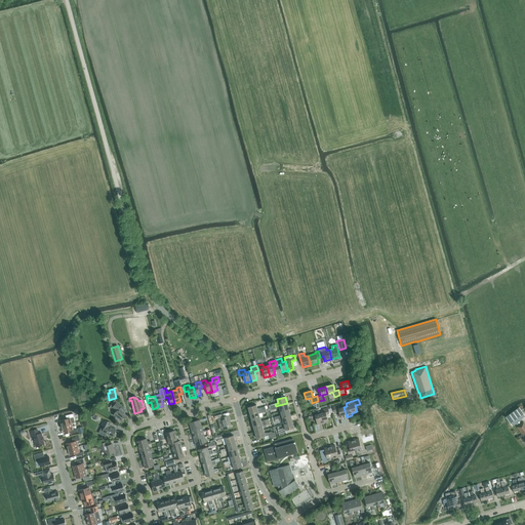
[(121,421),(126,415),(122,412),(125,409),(116,402),(114,401),(111,406),(117,411),(113,415),(121,421)]
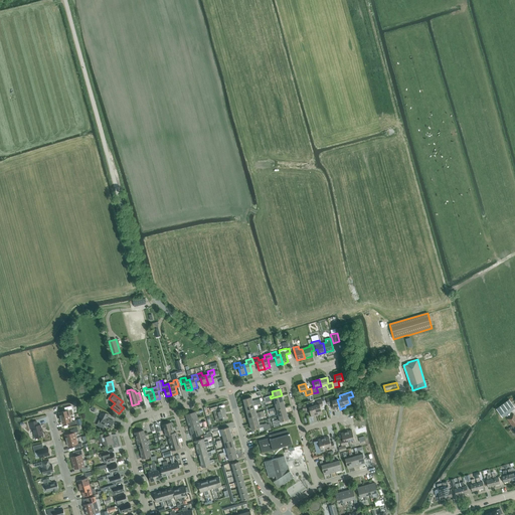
[(274,397),(271,398),(271,400),(274,400),(275,403),(284,401),(282,395),(274,397)]
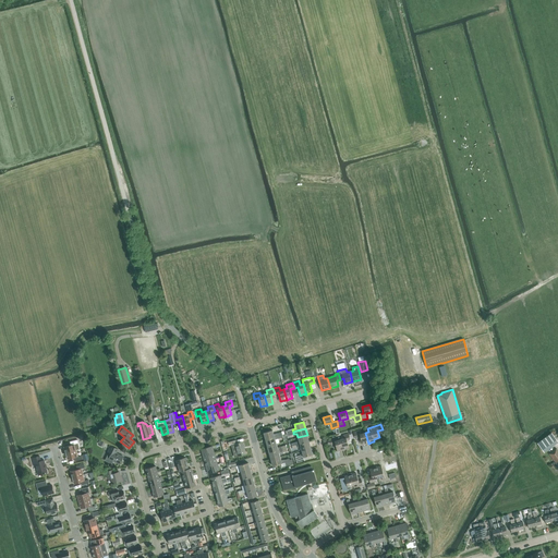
[(368,444),(365,433),(362,434),(361,429),(353,432),(354,438),(360,436),(361,439),(360,439),(360,440),(360,443),(362,444),(362,445),(366,444),(368,444)]
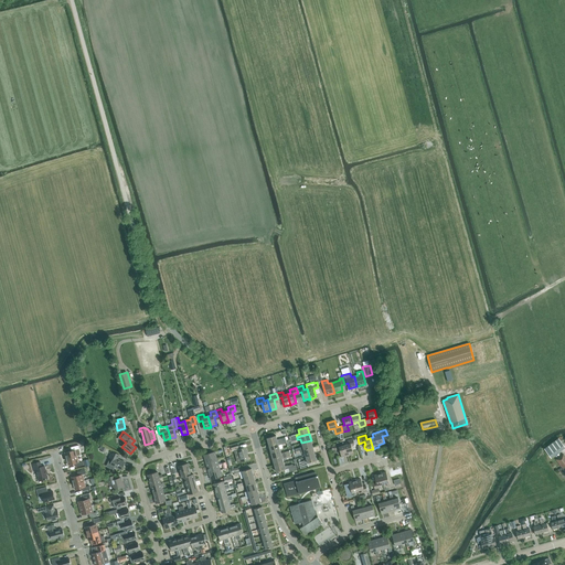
[(268,445),(286,440),(285,437),(280,439),(277,439),(276,436),(267,438),(268,445)]
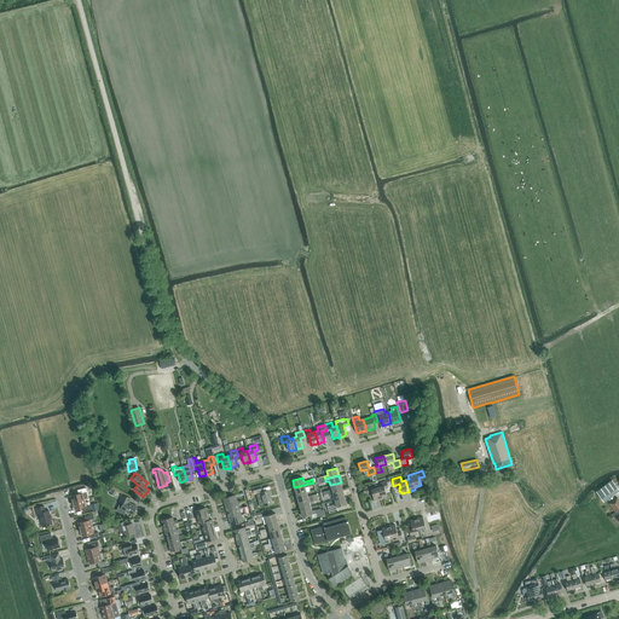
[(618,490),(612,480),(596,492),(603,502),(618,490)]
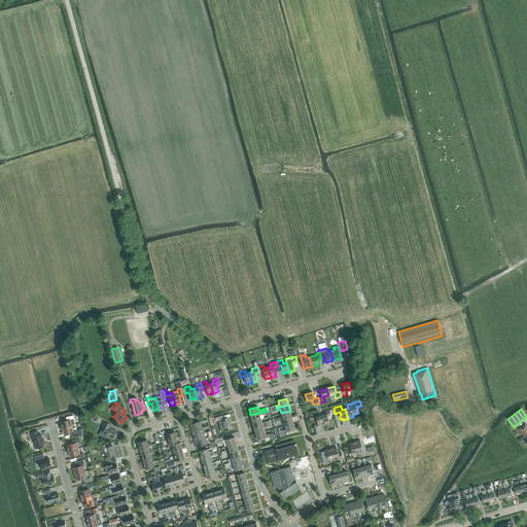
[(321,415),(324,425),(326,425),(325,424),(329,423),(327,416),(330,415),(329,410),(323,411),(324,414),(321,415)]
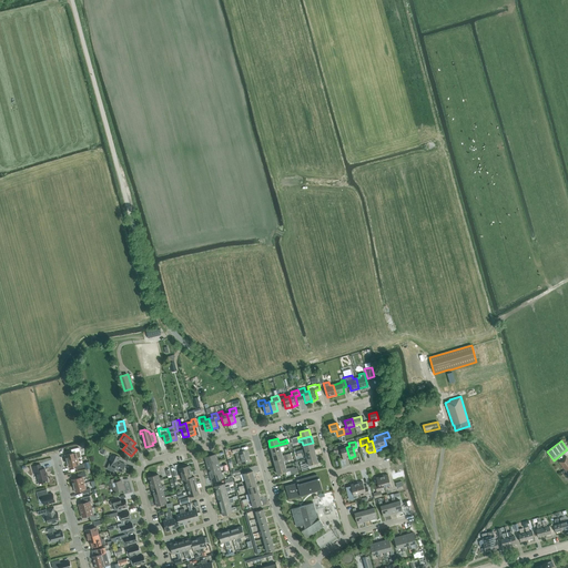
[(272,454),(281,452),(280,447),(283,446),(288,445),(287,443),(270,447),(272,454)]
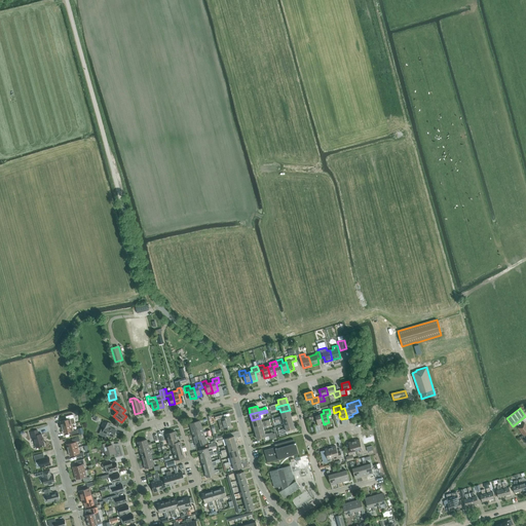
[(282,416),(279,417),(279,419),(283,418),(291,416),(290,410),(280,412),(282,416)]
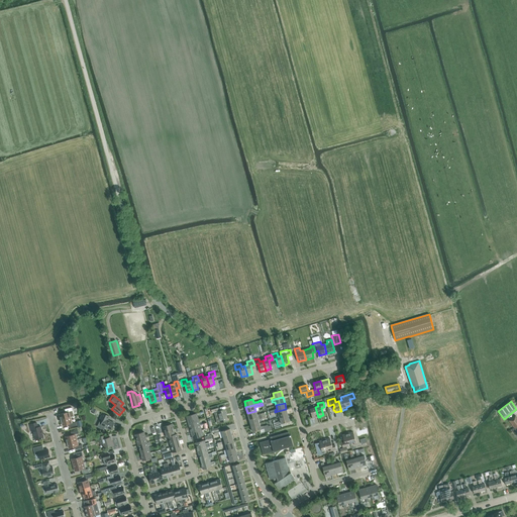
[(318,417),(315,407),(312,408),(311,405),(305,407),(307,412),(310,411),(312,418),(316,417),(316,418),(318,417)]
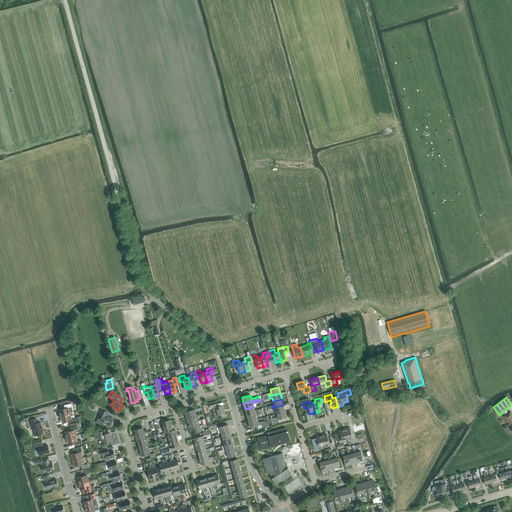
[(65,408),(59,410),(60,416),(70,413),(73,412),(73,411),(72,407),(71,404),(65,405),(65,408)]
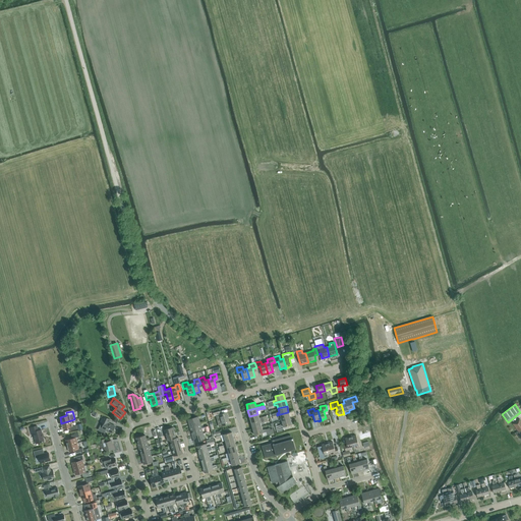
[(221,414),(221,411),(213,413),(214,416),(219,414),(222,425),(229,423),(226,412),(221,414)]
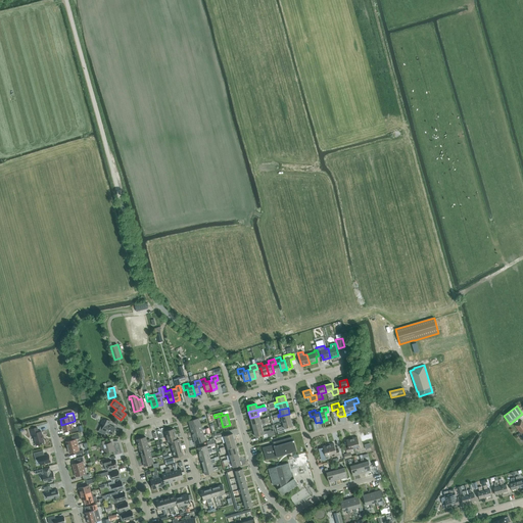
[(281,416),(278,417),(279,419),(279,420),(282,419),(283,422),(291,420),(289,414),(281,416)]
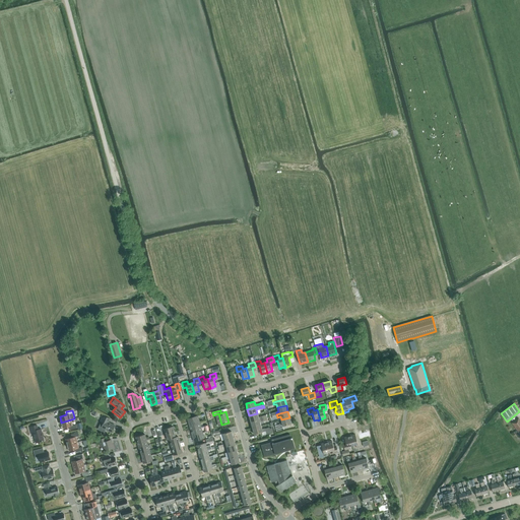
[(251,421),(266,417),(268,416),(268,414),(261,416),(258,417),(257,413),(249,415),(251,421)]
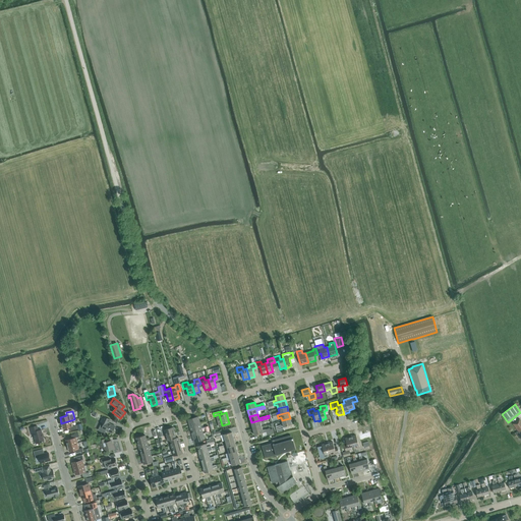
[(102,422),(98,430),(105,433),(106,430),(111,433),(115,426),(108,423),(110,419),(104,416),(101,422),(102,422)]
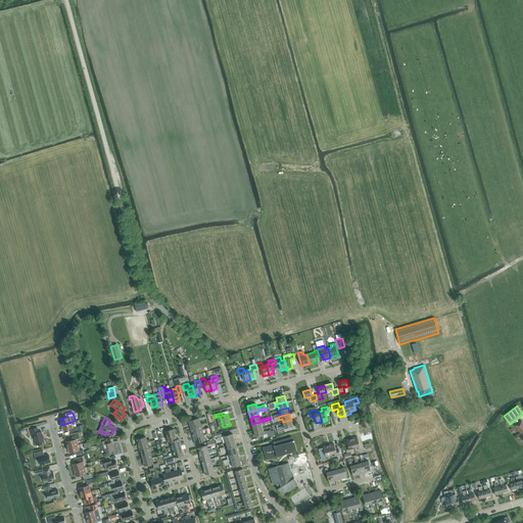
[(190,427),(200,424),(199,418),(188,421),(190,427)]
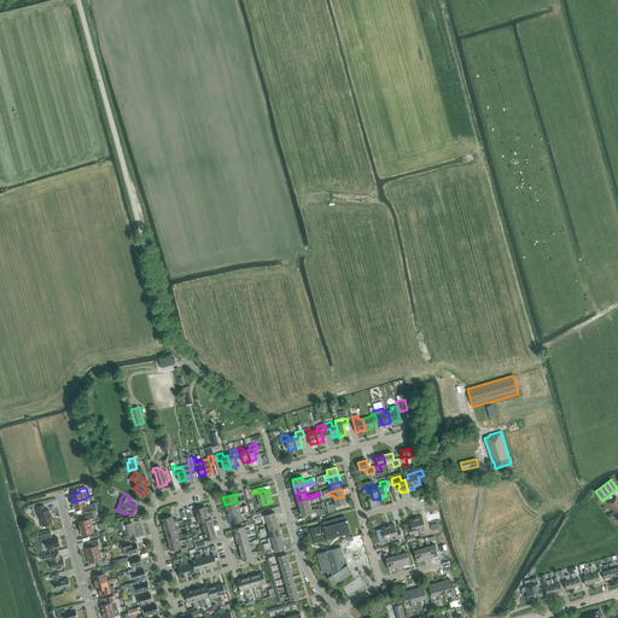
[(301,508),(310,506),(309,501),(318,499),(316,496),(298,501),(301,508)]
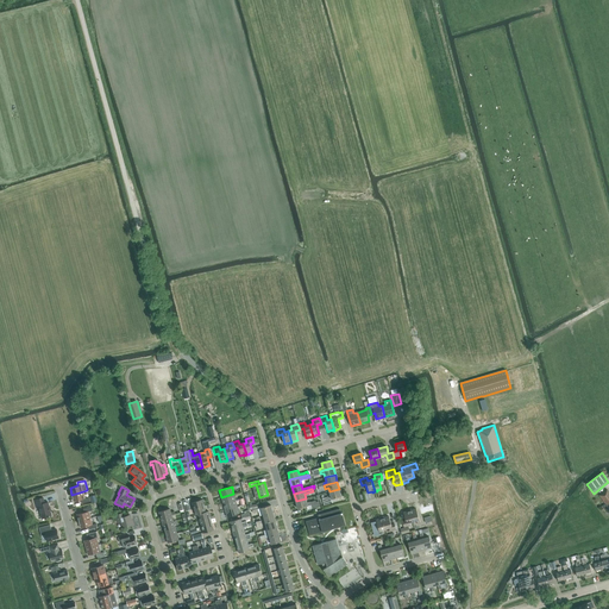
[(331,496),(327,497),(328,500),(332,498),(341,496),(339,489),(330,491),(331,496)]
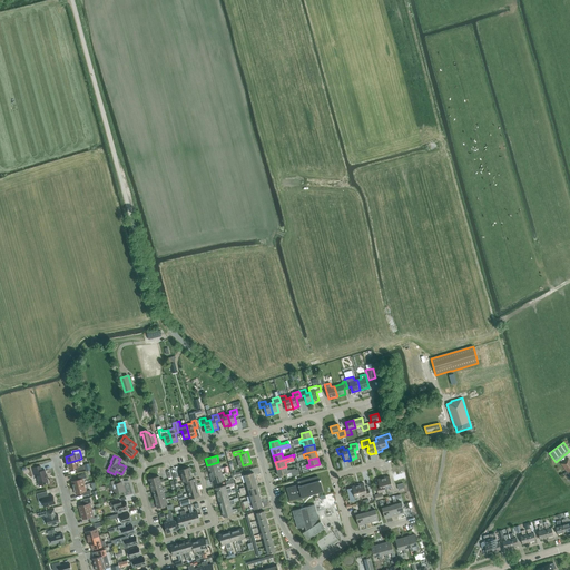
[(78,460),(67,463),(69,470),(76,468),(77,471),(85,469),(84,465),(79,467),(78,460)]
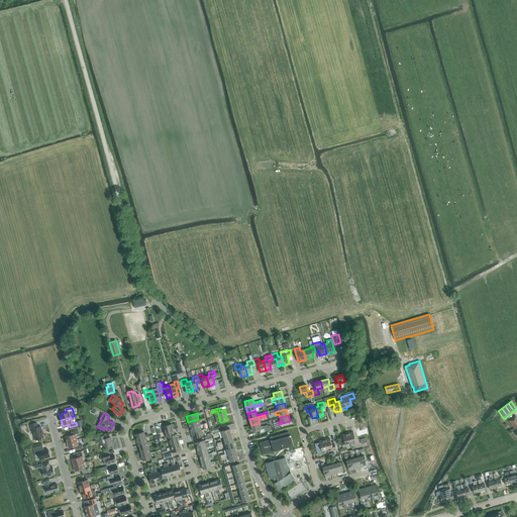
[(189,427),(200,424),(198,419),(188,422),(189,427)]
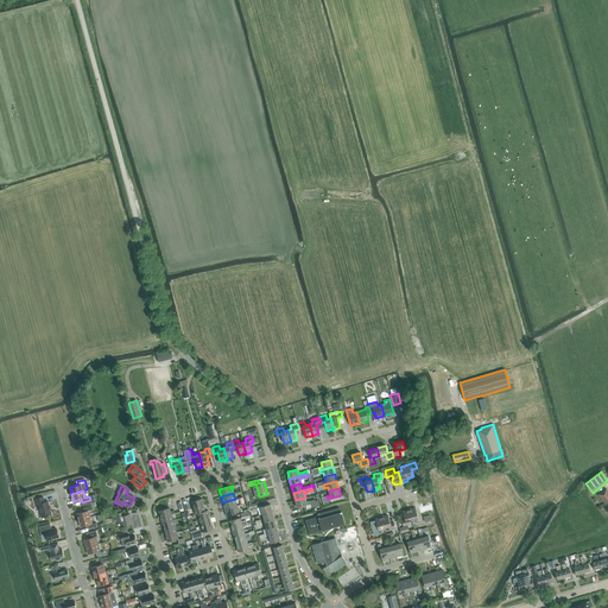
[(44,502),(43,496),(35,499),(36,507),(39,506),(42,518),(51,515),(48,501),(44,502)]
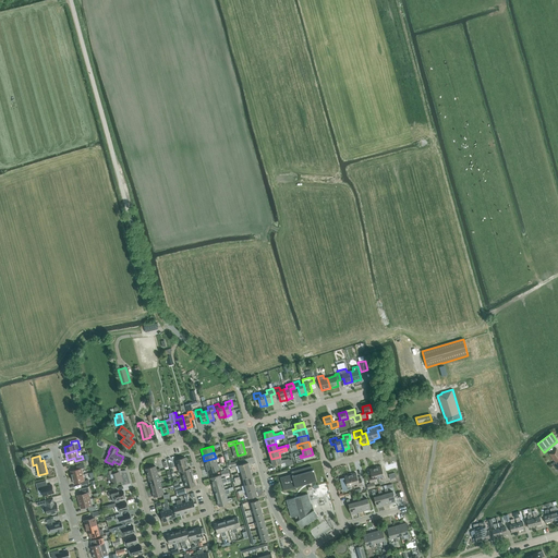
[(284,462),(286,466),(293,464),(292,459),(289,460),(289,459),(284,460),(281,461),(280,457),(271,459),(273,466),(281,463),(284,462)]
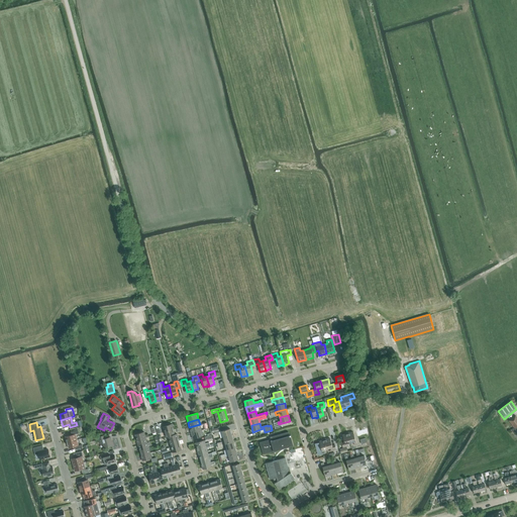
[(191,433),(202,430),(200,424),(189,427),(191,433)]
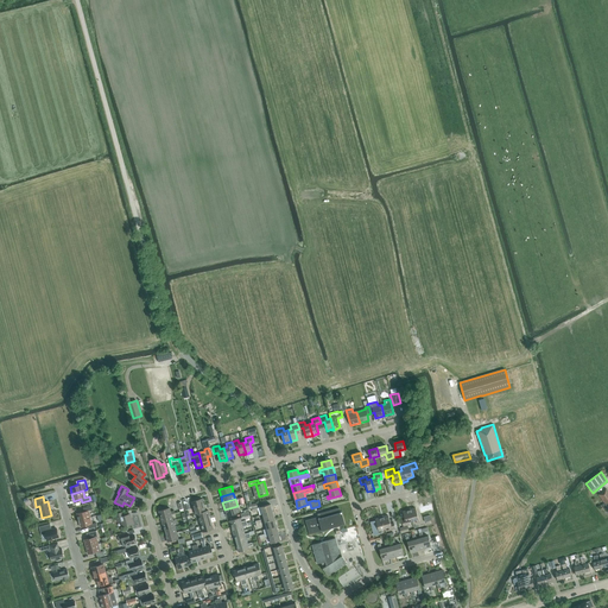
[(263,514),(272,512),(271,504),(260,507),(263,514)]
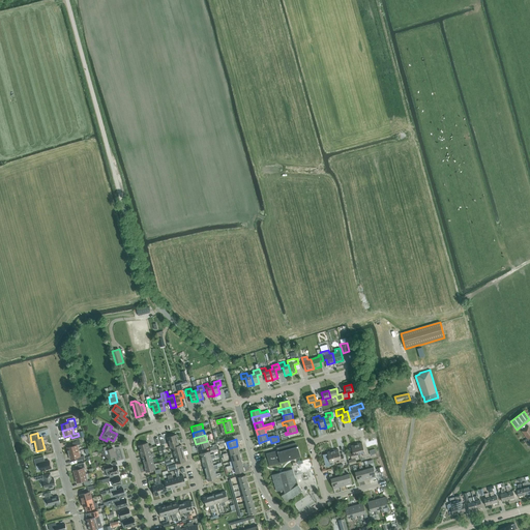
[(68,453),(79,450),(77,445),(81,444),(80,441),(72,443),(74,446),(67,448),(68,453)]
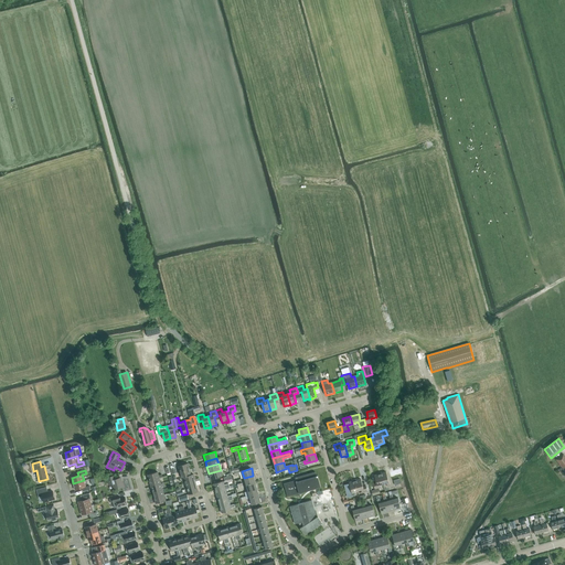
[(221,470),(209,473),(211,480),(222,477),(221,470)]
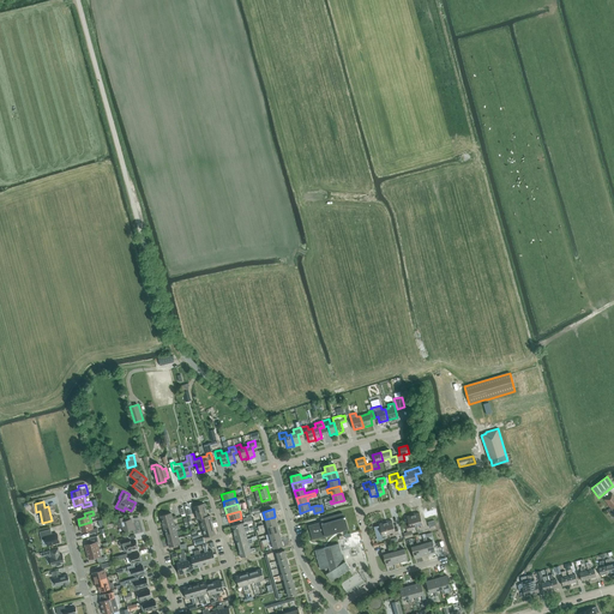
[(413,513),(416,525),(420,524),(421,528),(423,528),(422,524),(420,512),(415,513),(413,513)]
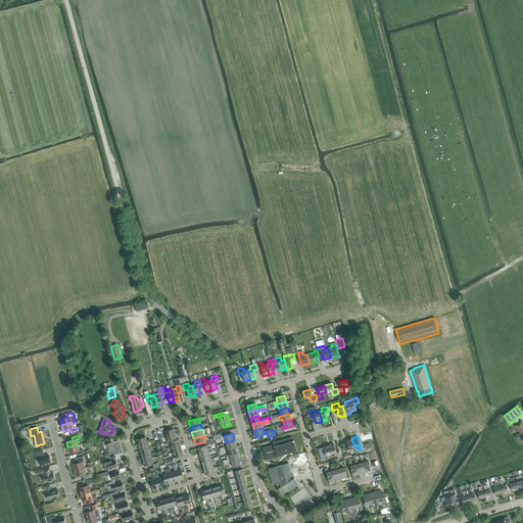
[(292,440),(291,437),(273,442),(273,444),(263,447),(266,460),(277,457),(297,450),(294,440),(292,440)]
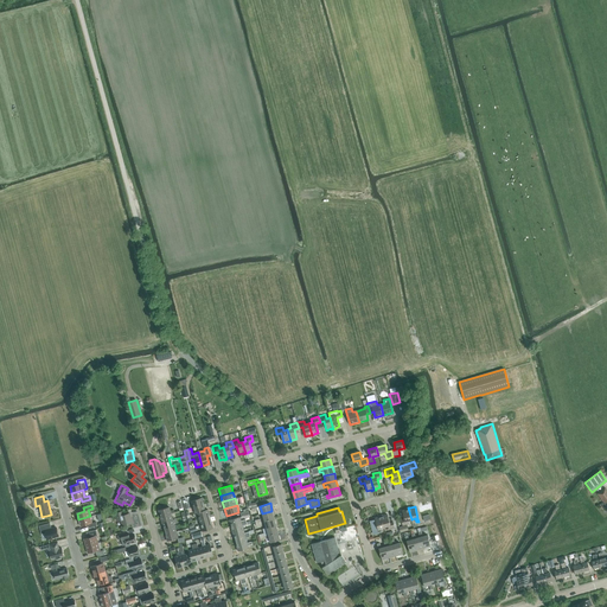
[(408,521),(411,519),(408,508),(406,509),(402,510),(404,519),(401,519),(402,526),(409,524),(408,521)]
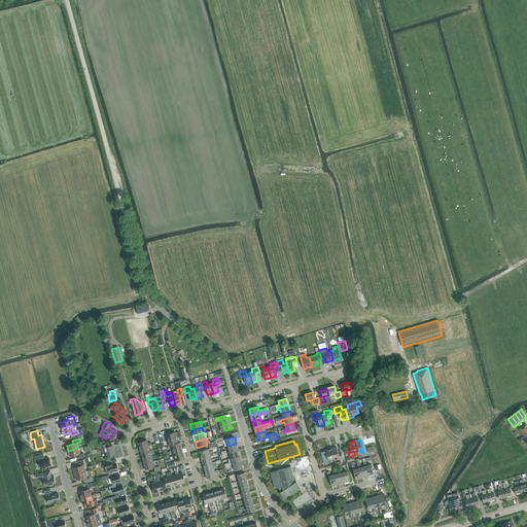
[(107,447),(106,445),(106,444),(100,446),(102,453),(105,452),(106,456),(114,454),(112,446),(107,447)]
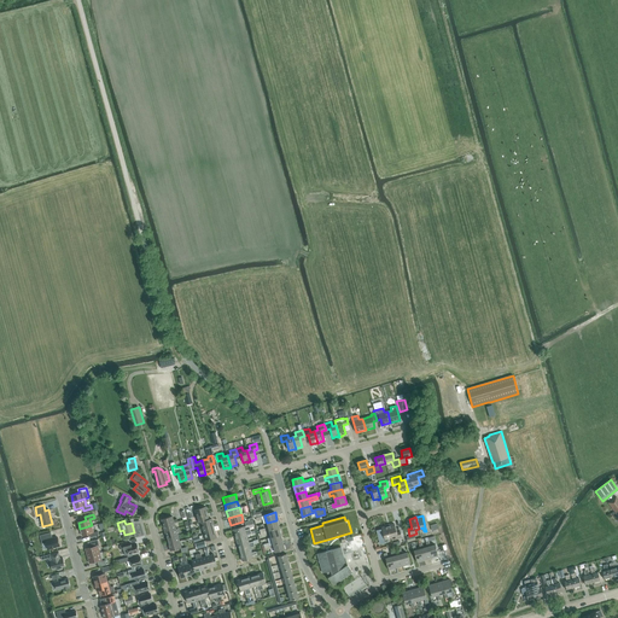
[(269,530),(279,528),(277,520),(267,523),(269,530)]
